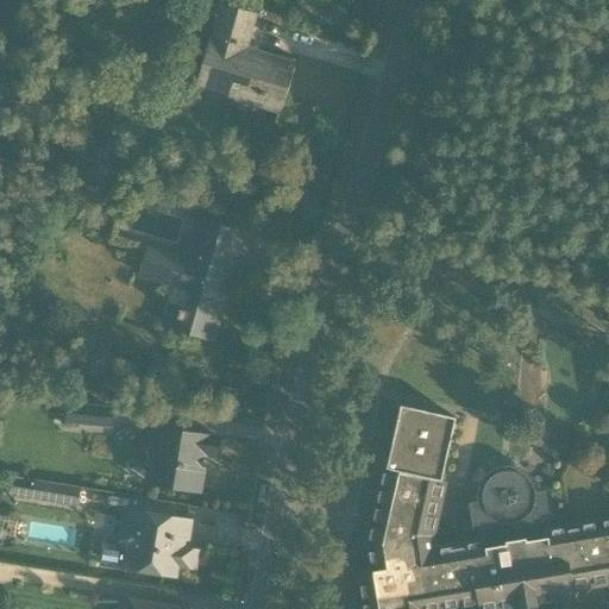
[(292,63),(250,50),(258,19),(221,8),(195,92),(276,115),(292,63)]
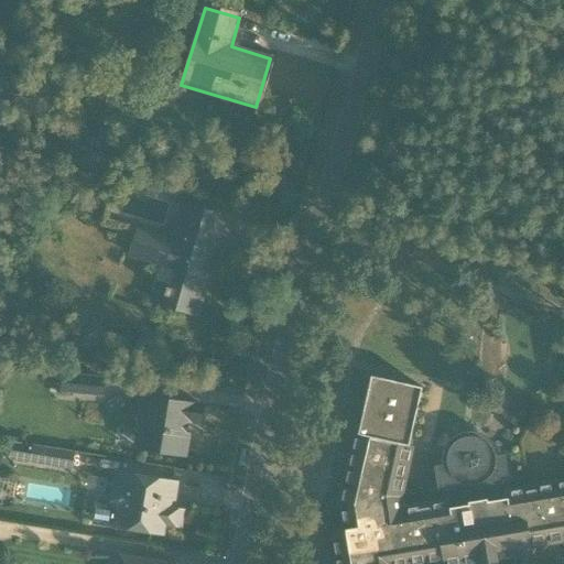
[(169,241),(133,231),(126,258),(160,269),(150,302),(195,316),(225,215),(180,202),(169,241)]
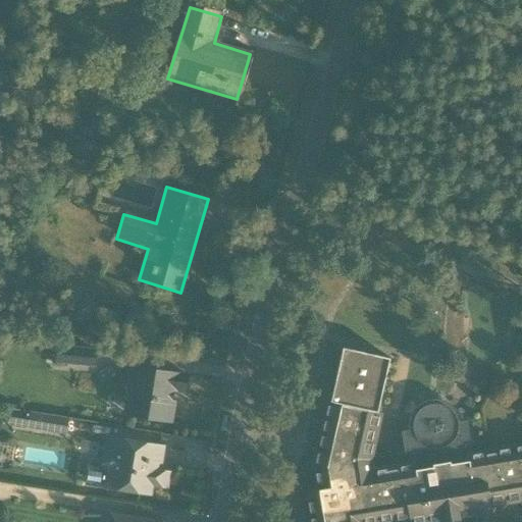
[(97,349),(55,346),(53,363),(95,367),(97,349)]
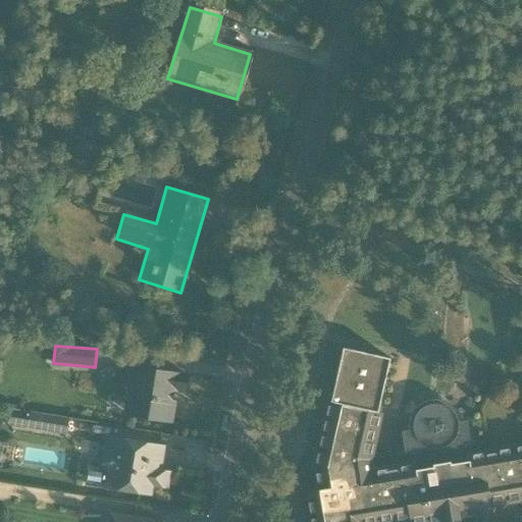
[(476,521),(475,518),(492,516),(490,509),(521,504),(521,444),(466,455),(464,446),(473,444),(469,421),(461,422),(459,416),(456,411),(448,404),(438,401),(431,401),(422,404),(415,409),(411,415),(409,420),(408,426),(408,432),(402,433),(406,455),(412,454),(414,463),(374,469),(372,462),(382,416),(378,414),(389,360),(343,349),(330,403),(329,403),(328,404),(329,405),(319,450),(317,450),(314,464),(315,464),(319,491),(307,493),(312,521),(476,521)]
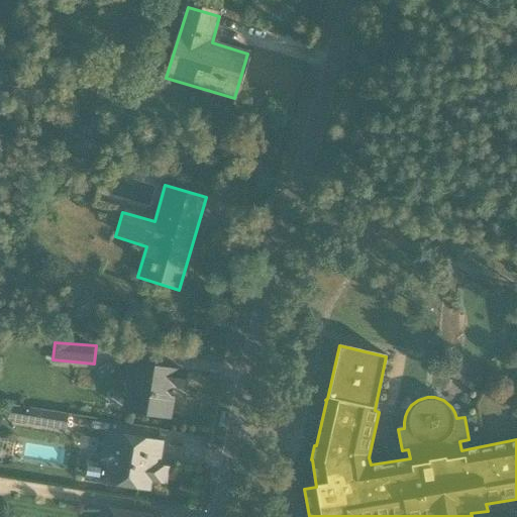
[(173,419),(177,393),(184,394),(187,376),(130,367),(123,410),(173,419)]
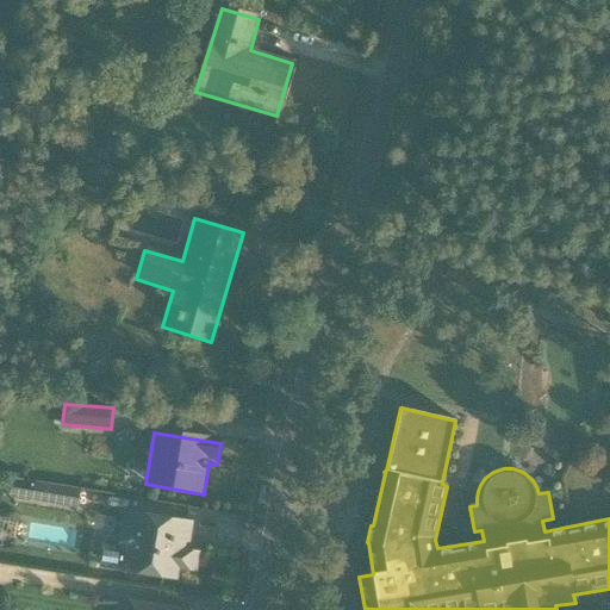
[(78,491),(14,479),(11,499),(74,511),(78,491)]
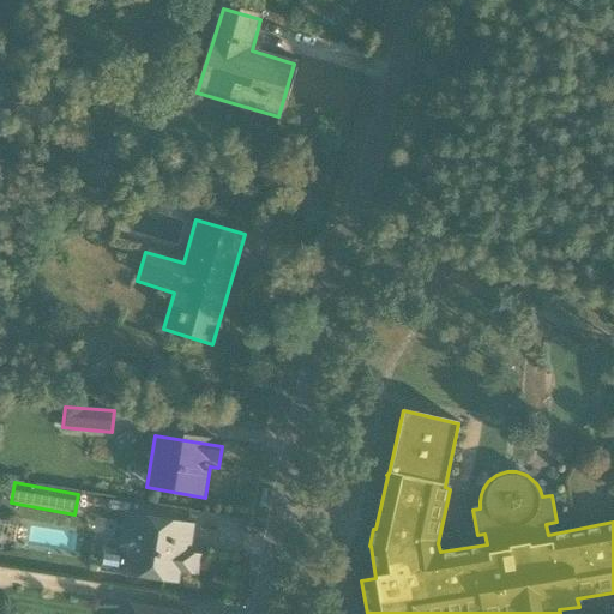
[(190,524),(128,515),(121,551),(104,547),(101,571),(179,584),(181,572),(197,576),(199,555),(185,552),(190,524)]
